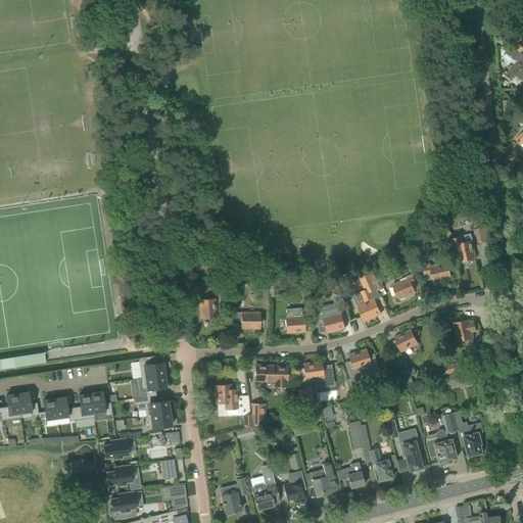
[(520,53),(515,48),(511,52),(516,57),(520,53)]
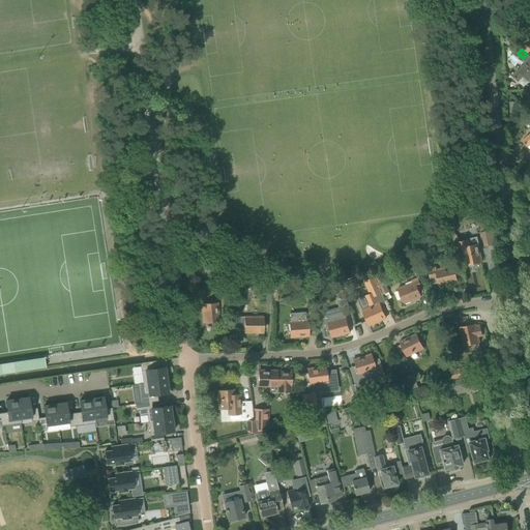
[(528,80),(529,78),(529,57),(519,70),(518,70),(512,76),(518,81),(523,76),(528,80)]
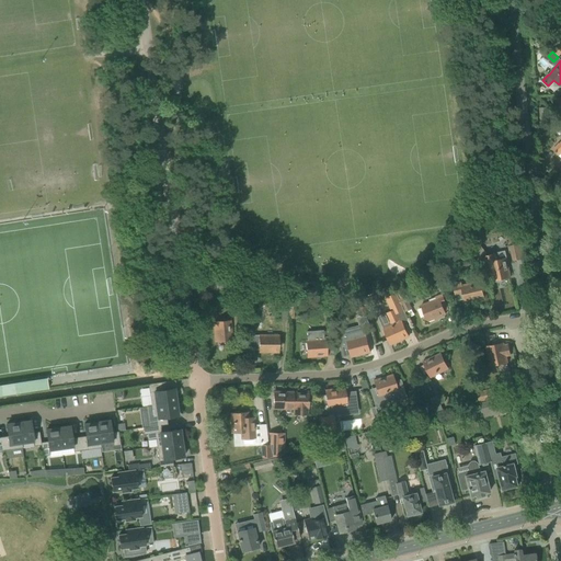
[(560,141),(559,144),(557,141),(551,148),(559,156),(560,152),(560,141)]
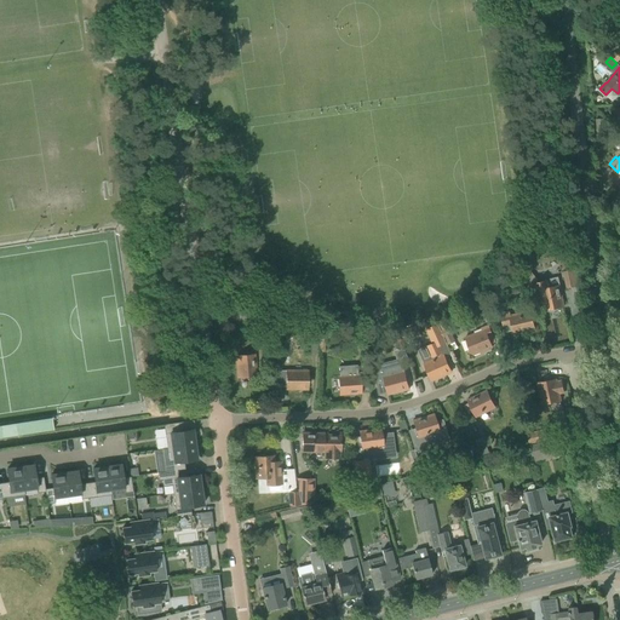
[(564,306),(560,285),(556,286),(550,287),(549,280),(538,282),(538,280),(534,276),(528,268),(524,271),(530,279),(530,280),(533,290),(534,291),(538,304),(544,303),(546,310),(564,306)]
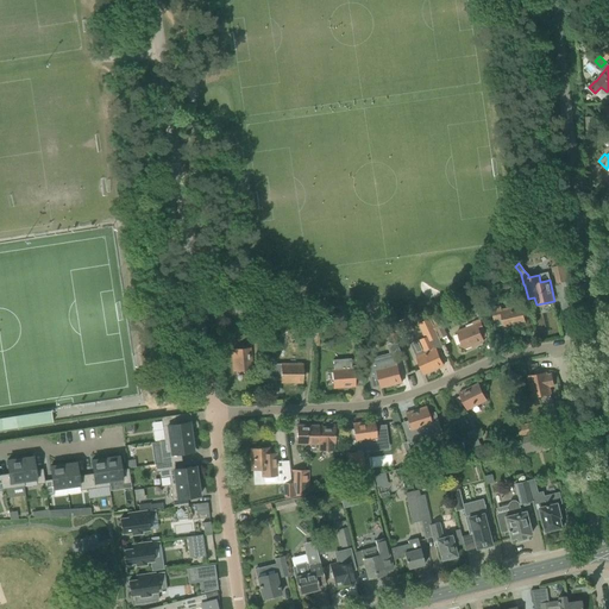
[(557,283),(565,281),(562,265),(553,267),(557,283)]
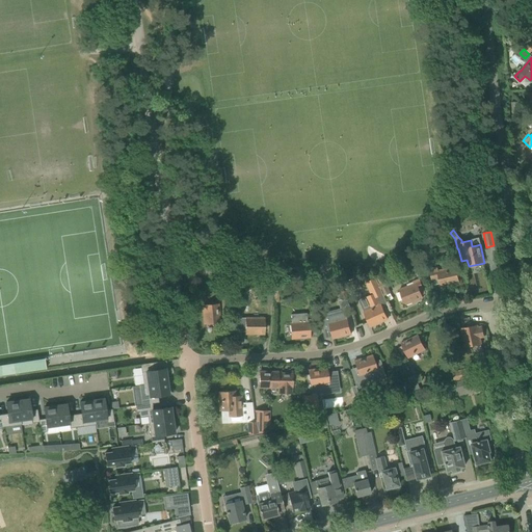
[(457,248),(455,240),(455,239),(450,233),(446,235),(453,244),(452,244),(454,247),(457,248)]
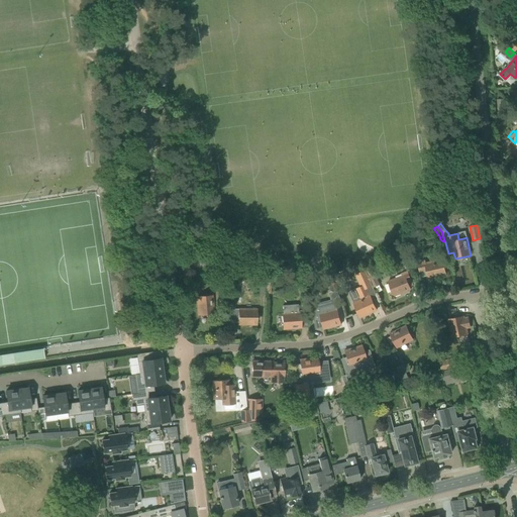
[(446,259),(442,260),(425,263),(425,260),(417,261),(421,277),(427,275),(428,279),(446,275),(444,270),(448,269),(446,259)]
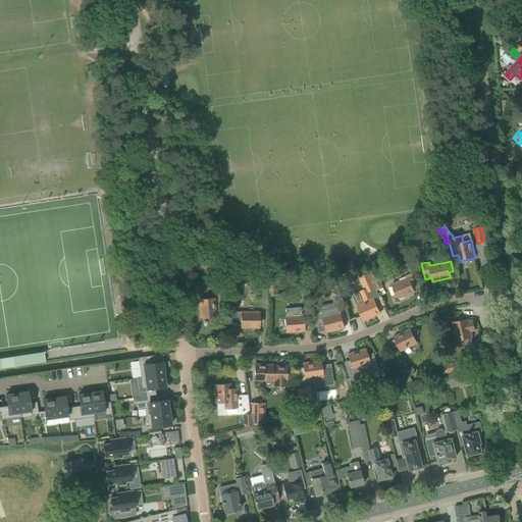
[(212,272),(208,278),(217,283),(221,277),(212,272)]
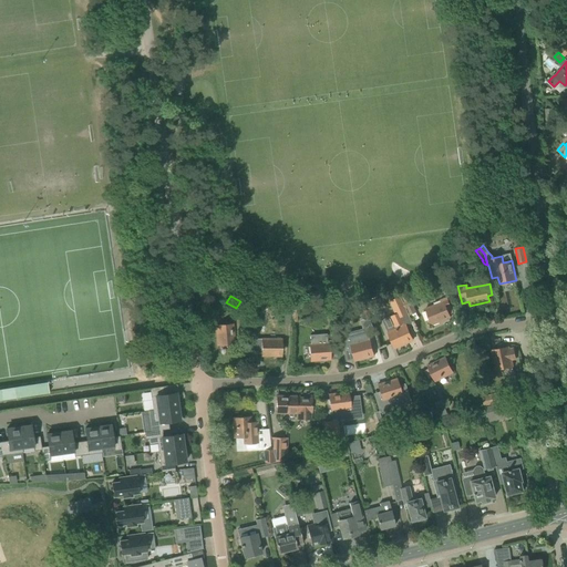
[(397,329),(388,332),(390,338),(394,348),(413,340),(409,330),(406,327),(405,325),(401,317),(409,313),(406,310),(403,301),(401,297),(390,301),(397,315),(391,317),(397,329)]
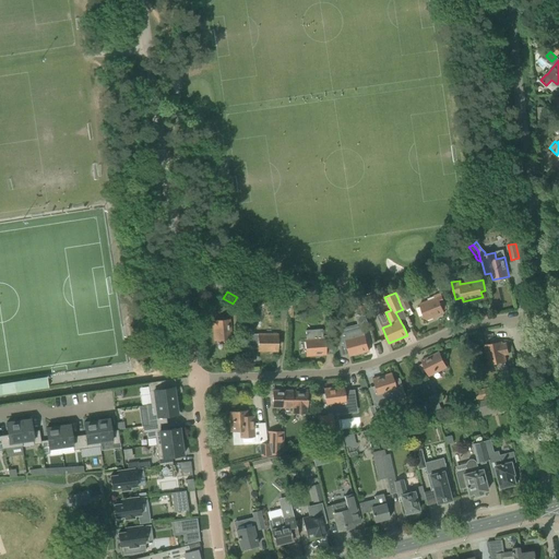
[(402,295),(397,297),(401,306),(405,304),(408,302),(408,301),(404,294),(402,295)]
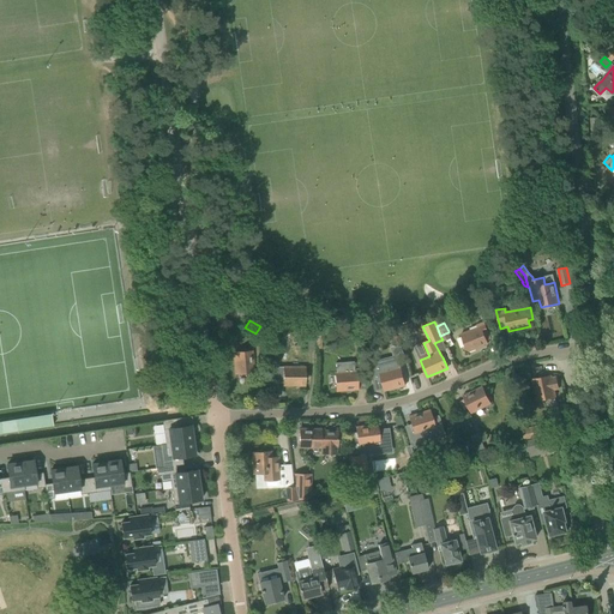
[(461,335),(463,341),(468,351),(487,343),(486,341),(491,338),(483,323),(469,329),(470,331),(461,335)]
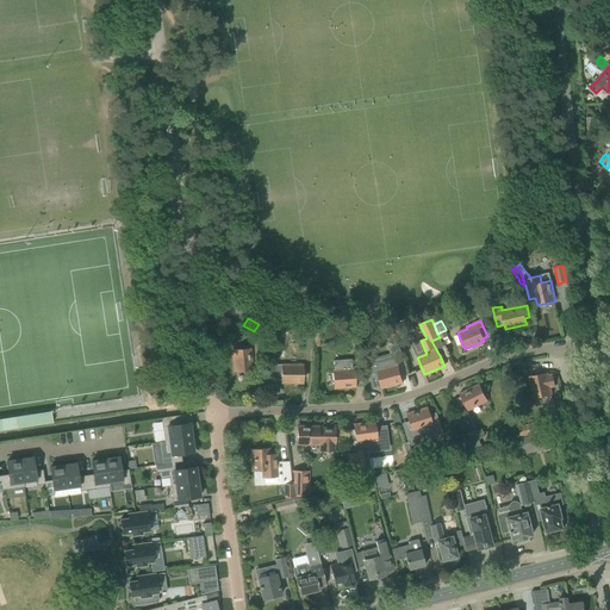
[(251,371),(251,359),(250,348),(231,350),(234,372),(251,371)]
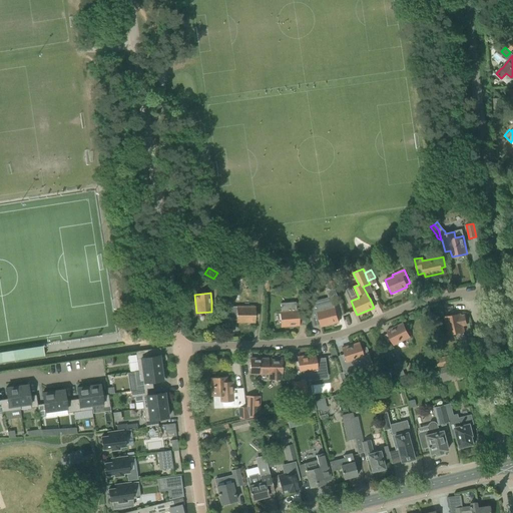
[(312,313),(310,314),(314,327),(315,326),(321,325),(321,327),(339,323),(336,313),(335,307),(334,308),(334,307),(332,300),(332,299),(330,300),(310,305),(312,313)]
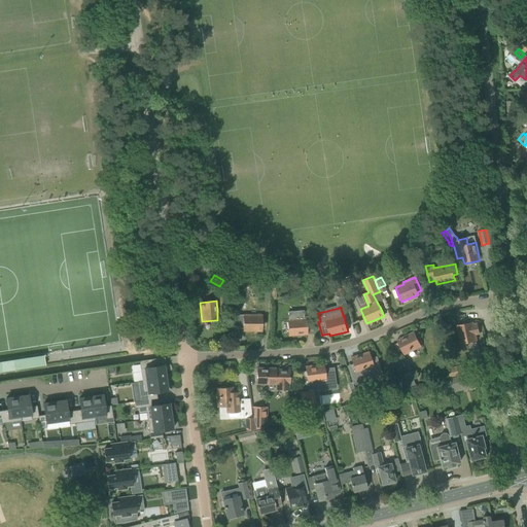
[(288,320),(287,320),(287,321),(287,325),(288,336),(307,335),(306,324),(306,319),(304,319),(304,310),(288,311),(288,320)]
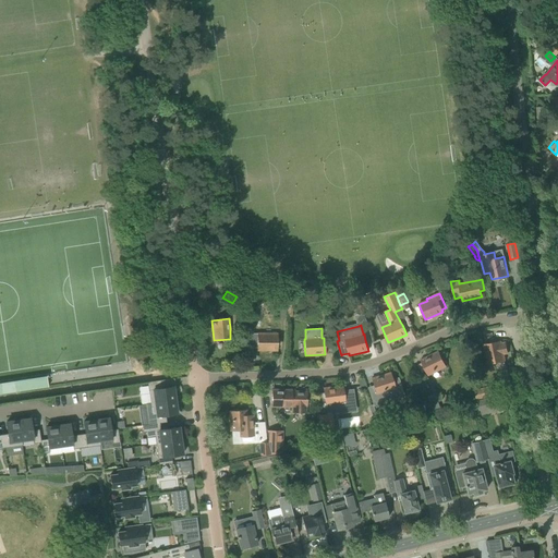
[(280,344),(280,339),(280,338),(277,338),(277,332),(257,334),(257,335),(251,335),(251,336),(251,344),(252,346),(257,346),(257,351),(277,351),(277,344),(280,344)]
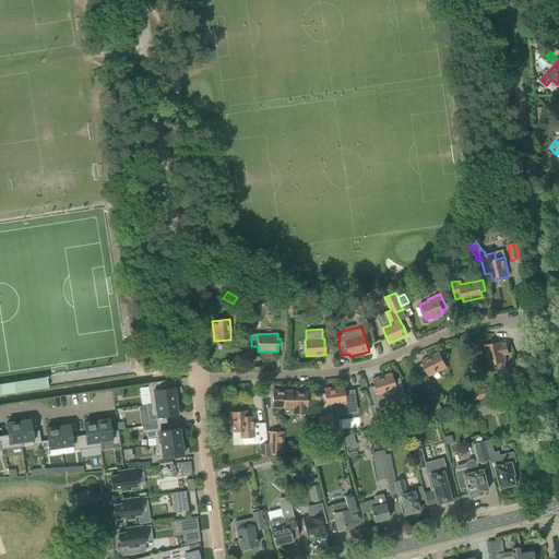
[(507,344),(502,345),(501,342),(485,345),(488,365),(506,361),(503,354),(509,353),(507,344)]
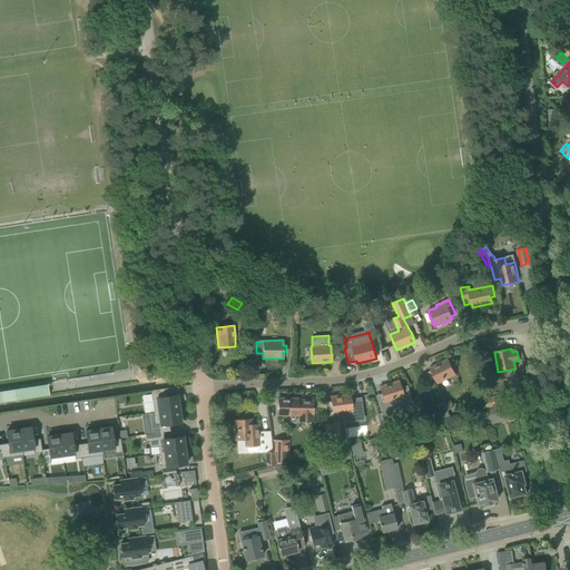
[(455,374),(452,369),(448,359),(430,367),(431,371),(428,373),(432,381),(435,380),(436,383),(455,374)]
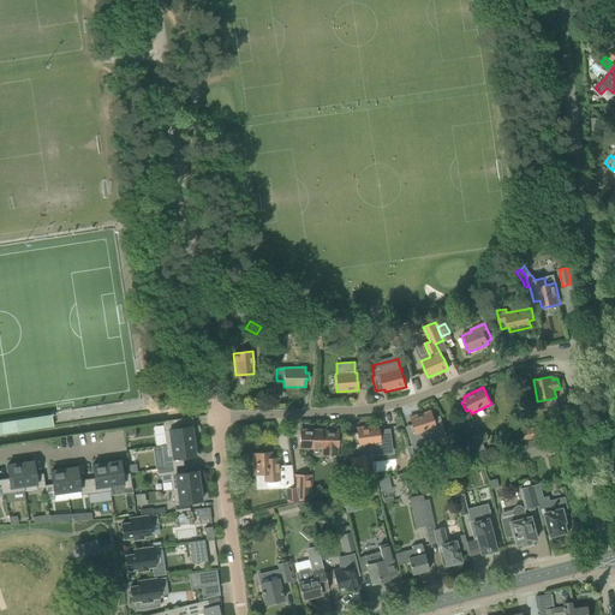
[(435,429),(434,422),(430,411),(408,417),(412,429),(413,431),(406,434),(411,448),(419,445),(418,443),(437,437),(435,429)]
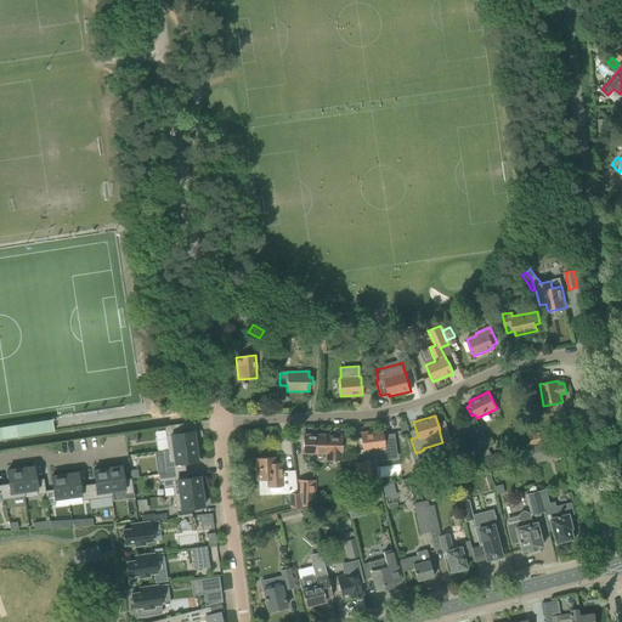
[(0,437),(54,431),(51,418),(0,424),(0,437)]
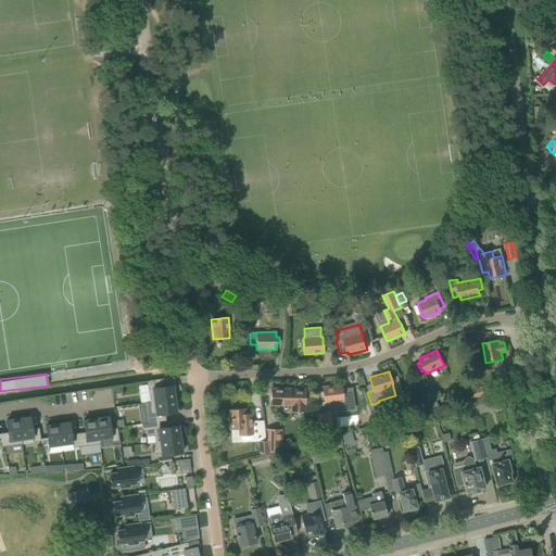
[(174,391),(173,386),(161,387),(160,379),(147,381),(150,402),(175,399),(175,397),(176,397),(175,391),(174,391)]
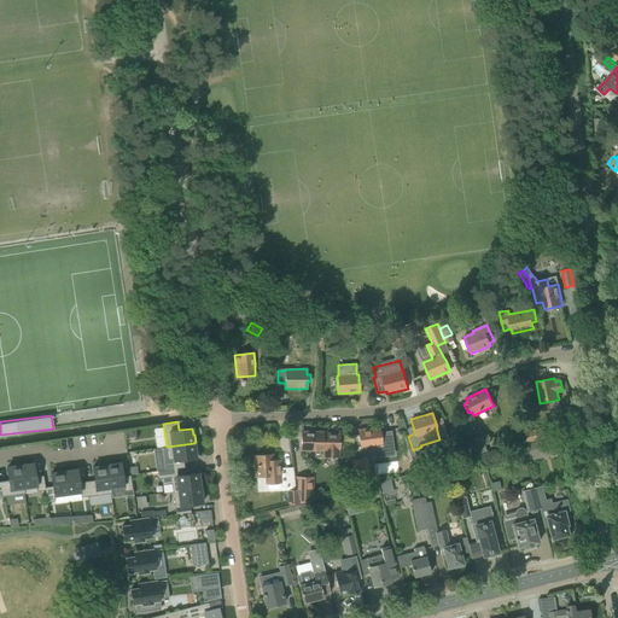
[(391,444),(390,432),(380,433),(379,427),(357,430),(360,442),(360,449),(361,459),(372,458),(371,448),(382,445),(391,444)]
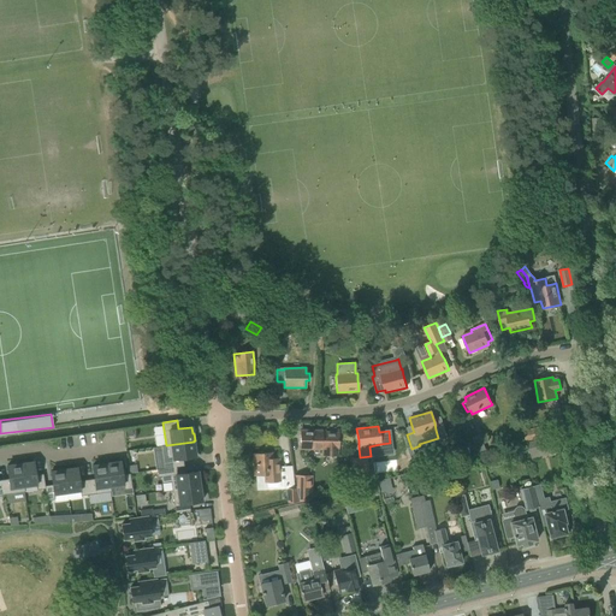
[(546,426),(528,431),(531,438),(549,433),(546,426)]
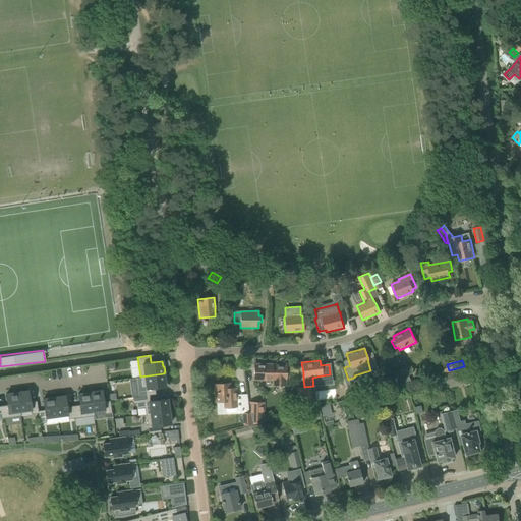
[(253,363),(253,373),(253,381),(272,381),(272,386),(286,386),(286,377),(286,366),(272,365),(272,364),(253,363)]
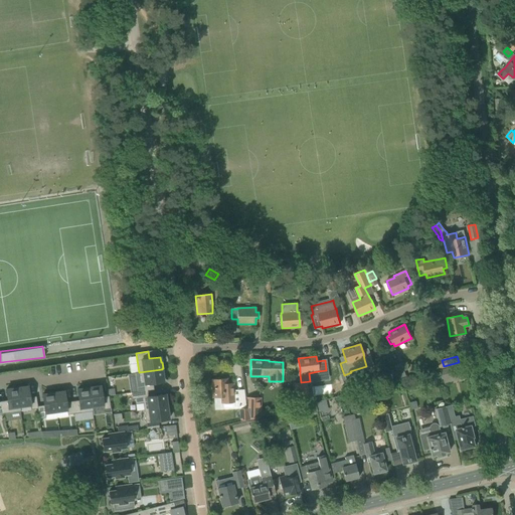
[(406,376),(401,363),(394,365),(400,379),(406,376)]
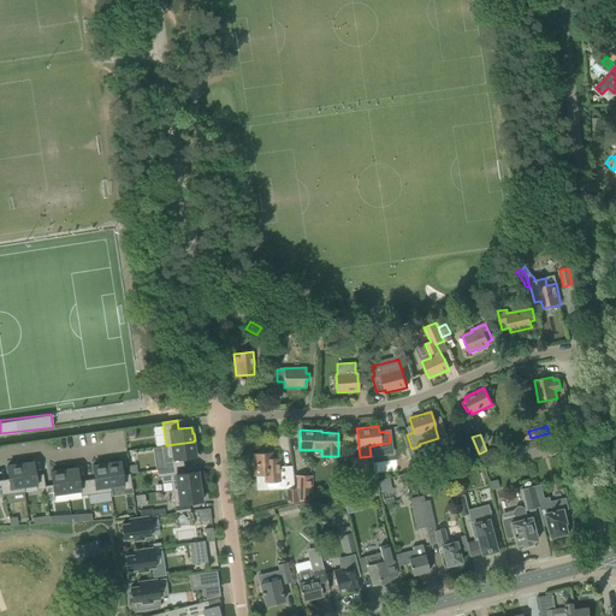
[(551,436),(528,443),(531,455),(555,449),(551,436)]
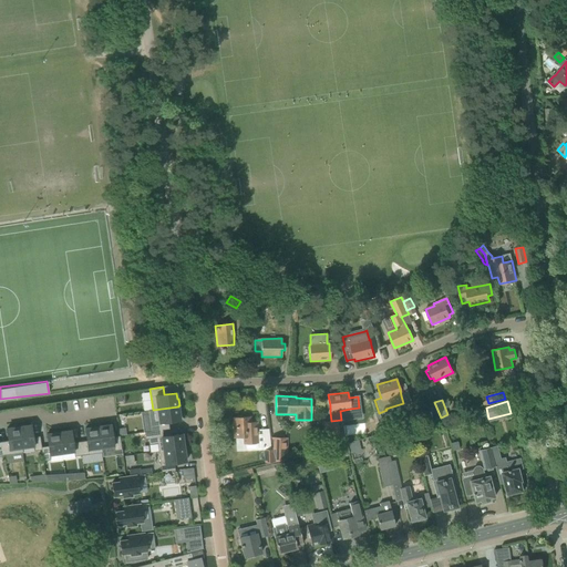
[(178,408),(178,406),(153,410),(147,410),(151,431),(162,430),(169,429),(168,422),(179,420),(179,414),(181,414),(179,408),(178,408)]
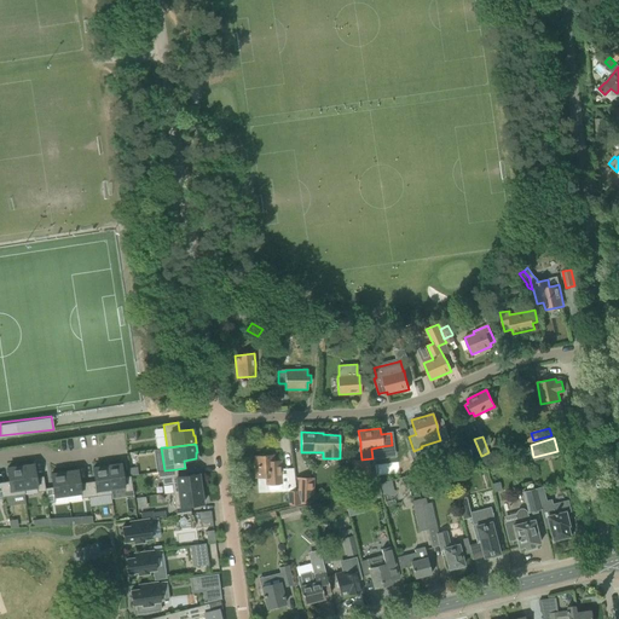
[(272,455),(254,456),(255,478),(256,478),(258,492),(266,492),(265,485),(282,484),(281,461),(273,461),(272,455)]
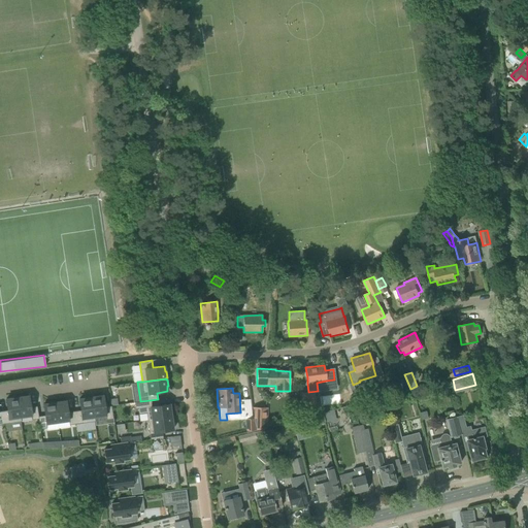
[(38,417),(36,406),(30,407),(29,396),(23,397),(23,395),(17,396),(20,417),(21,417),(31,416),(32,420),(38,419),(38,417)]
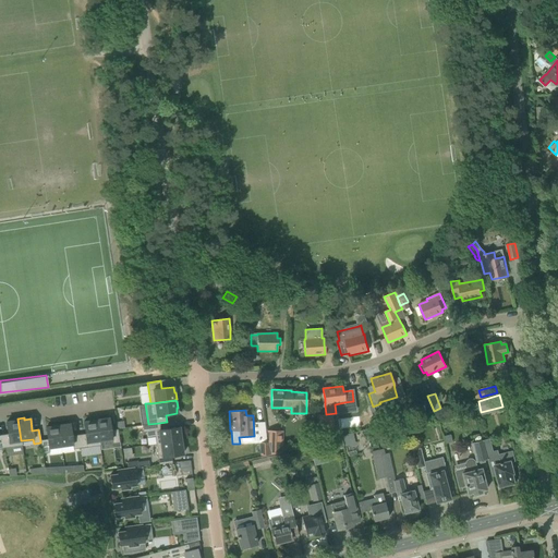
[(119,443),(118,429),(110,429),(109,419),(104,419),(102,417),(96,419),(99,440),(111,439),(112,444),(119,443)]
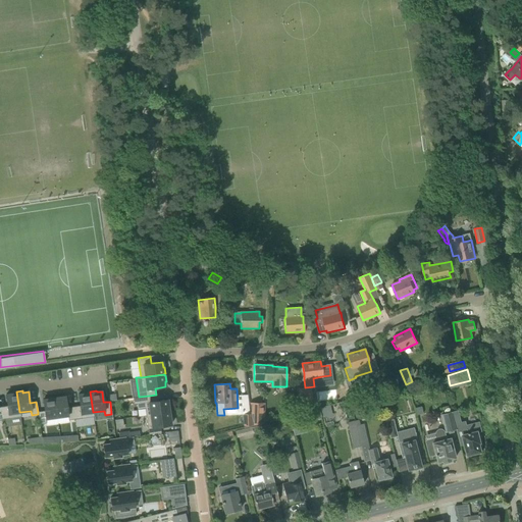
[(19,412),(16,392),(10,393),(11,394),(5,395),(7,406),(0,406),(0,409),(2,419),(5,419),(15,417),(17,417),(20,417),(20,412),(19,412)]
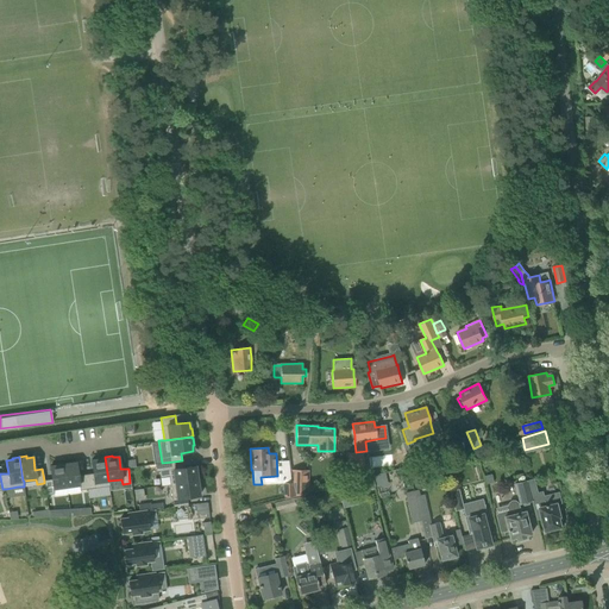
[(108,481),(105,457),(96,458),(96,459),(90,460),(93,473),(86,475),(87,489),(110,485),(108,481)]
